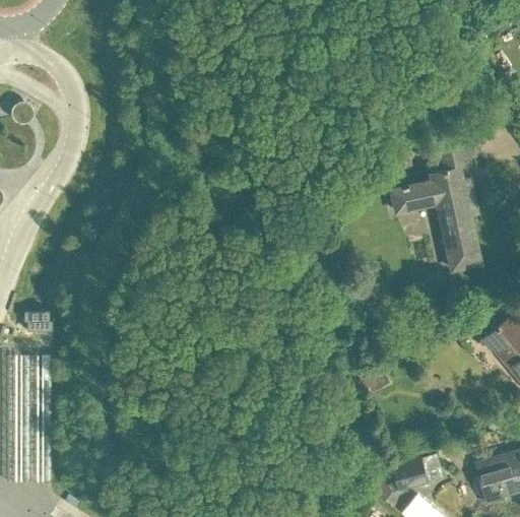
[(15,103),(12,106),(11,110),(11,114),(12,118),(16,121),(20,122),(24,122),(28,120),(31,117),(33,113),(33,108),(30,104),(26,102),(22,100),(18,101),(15,103)]
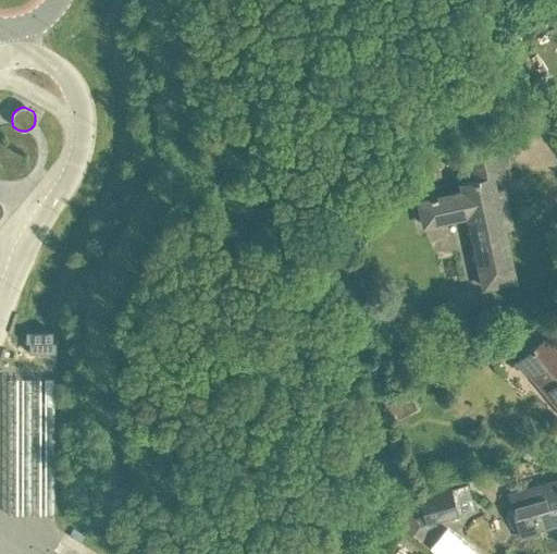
[(528,115),(517,119),(520,131),(531,127),(528,115)]
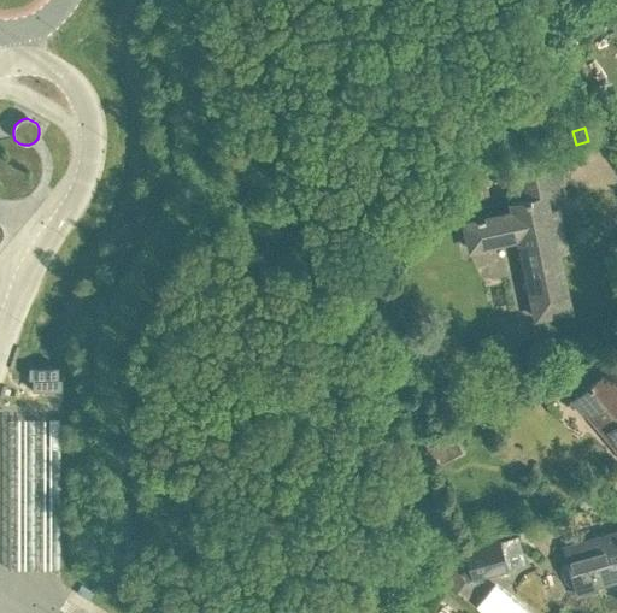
[(545,190),(551,189),(560,187),(557,170),(509,181),(513,204),(507,204),(510,214),(462,225),(468,252),(516,241),(533,320),(568,313),(557,260),(562,253),(554,218),(551,219),(545,190)]
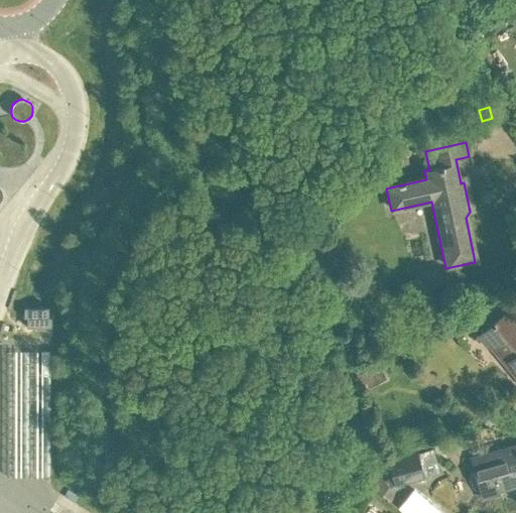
[(50,330),(51,330),(51,319),(50,319),(49,319),(49,311),(49,309),(23,309),(23,316),(23,319),(27,319),(27,330),(32,330),(48,330),(50,330)]
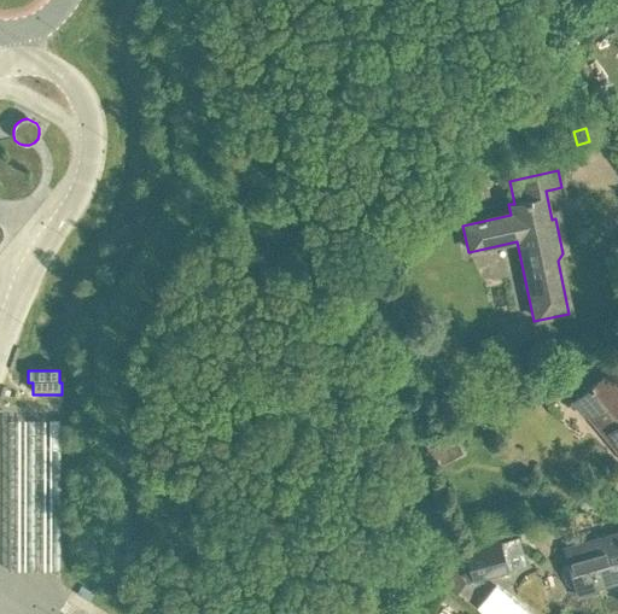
[(617,389),(606,375),(571,404),(584,420),(587,417),(617,455),(617,389)]
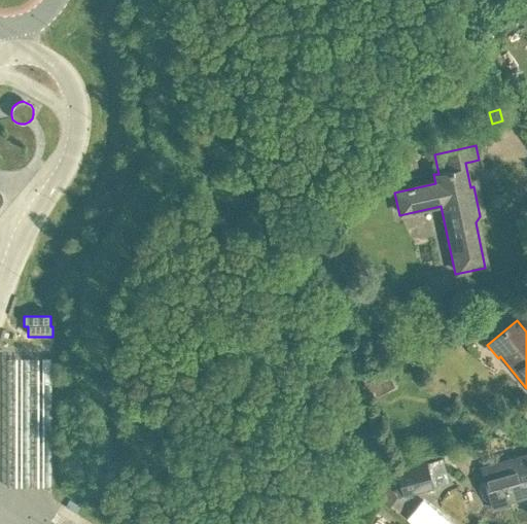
[(384,369),(360,380),(367,394),(373,392),(377,398),(394,390),(384,369)]
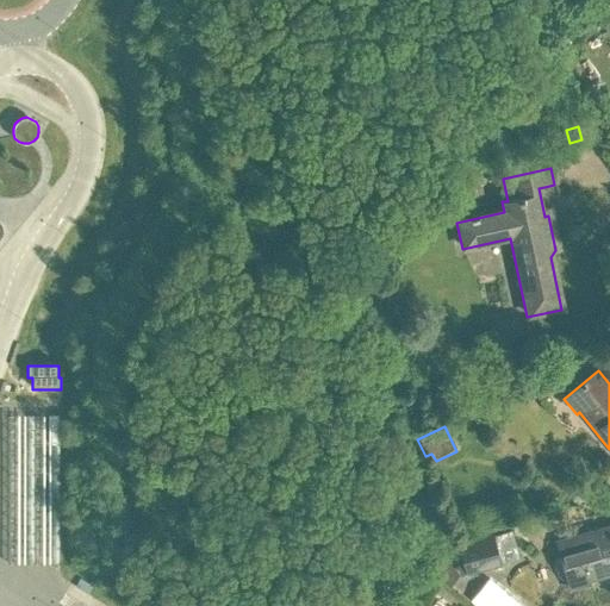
[(609,529),(597,533),(556,545),(559,553),(570,592),(591,586),(590,583),(609,578),(609,529)]
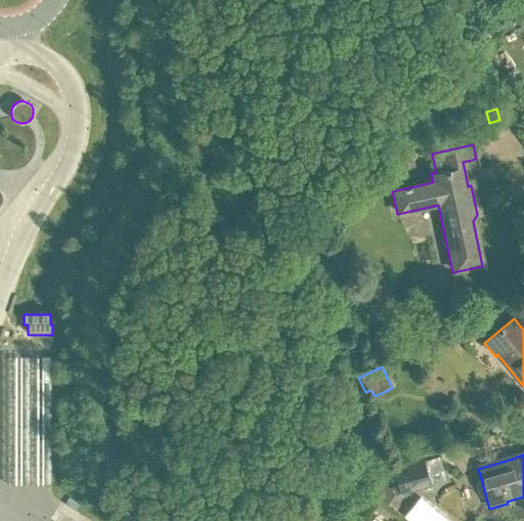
[(393,469),(394,474),(400,495),(431,487),(424,461),(393,469)]
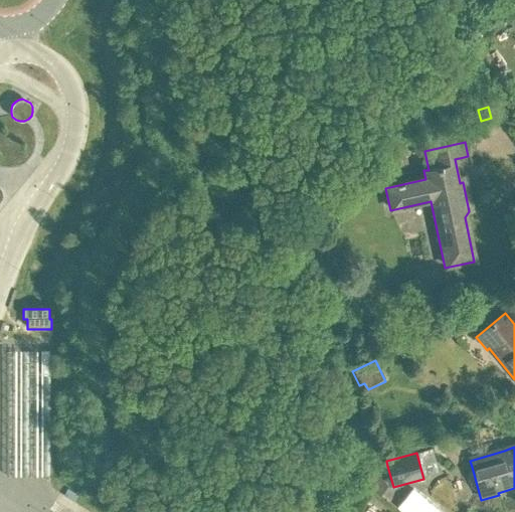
[(375,478),(367,489),(381,498),(388,487),(375,478)]
